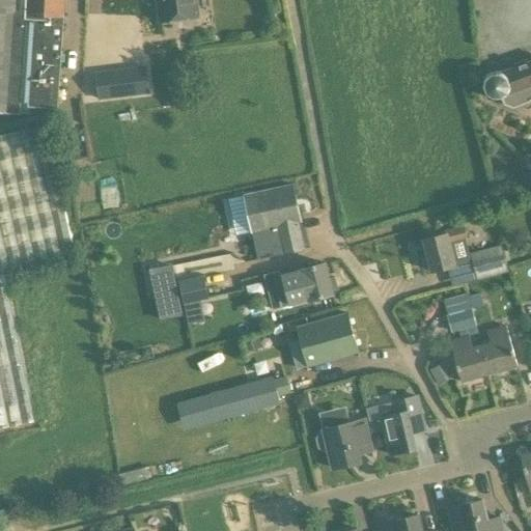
[(0,0),(0,112),(20,114),(20,106),(57,109),(64,0),(0,0)]
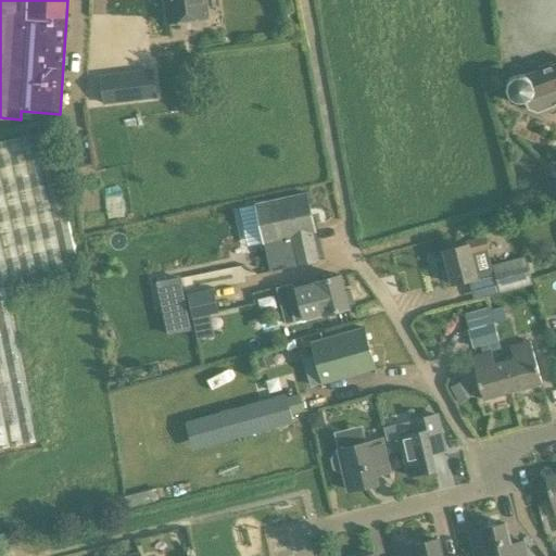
[(203,0),(164,0),(167,24),(206,21),(203,0)]
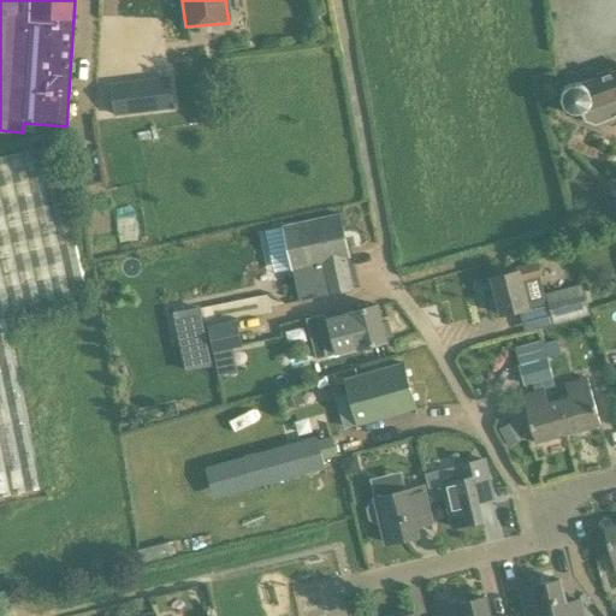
[(615,117),(615,116),(615,70),(600,76),(576,86),(570,87),(566,88),(562,92),(560,96),(560,100),(560,102),(561,106),(562,108),(564,111),(567,113),(569,116),(573,116),(575,116),(579,116),(580,114),(582,122),(594,126),(615,118),(615,117)]
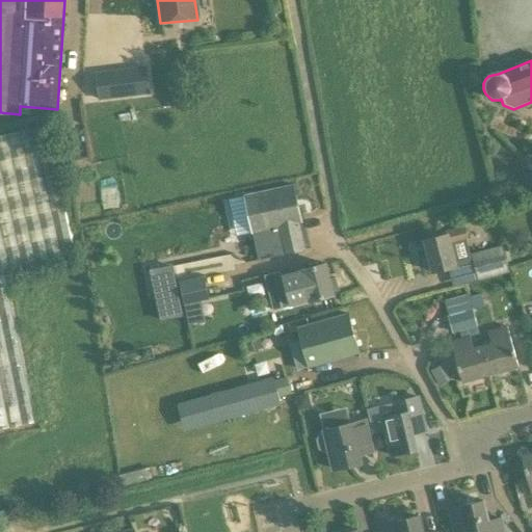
[(145,68),(96,73),(99,99),(149,92),(145,68)]
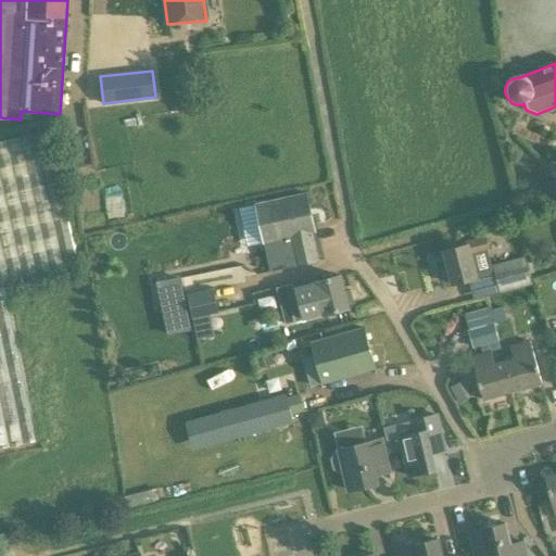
[(0,288),(79,270),(48,130),(0,139),(0,447),(39,440),(9,299),(0,300),(0,288)]
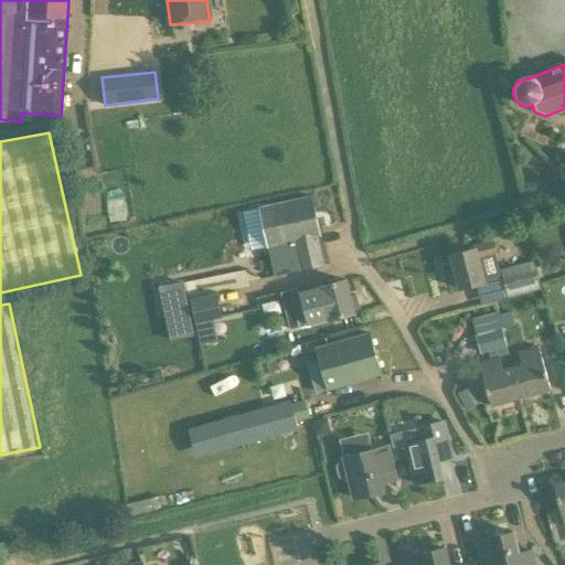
[(300,269),(322,265),(316,236),(319,235),(310,196),(259,208),(267,246),(294,241),(300,269)]
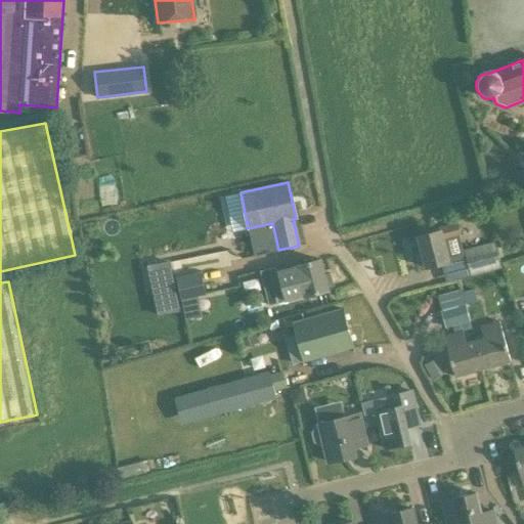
[(422,267),(425,266),(448,261),(442,238),(460,233),(457,223),(439,228),(440,230),(418,236),(421,249),(418,250),(415,254),(417,264),(422,267)]
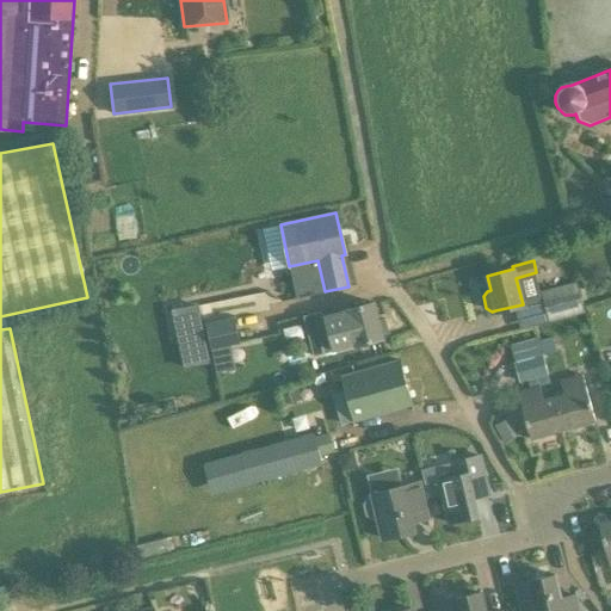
[(575,282),(539,291),(542,300),(544,312),(548,322),(584,313),(581,302),(575,282)]
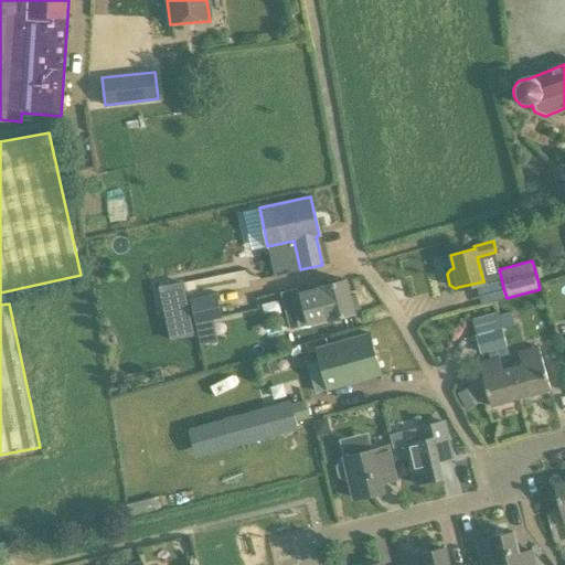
[(309,290),(309,289),(299,292),(294,289),(279,292),(289,329),(317,322),(317,321),(328,318),(329,319),(353,312),(344,279),(320,286),(320,287),(309,290)]
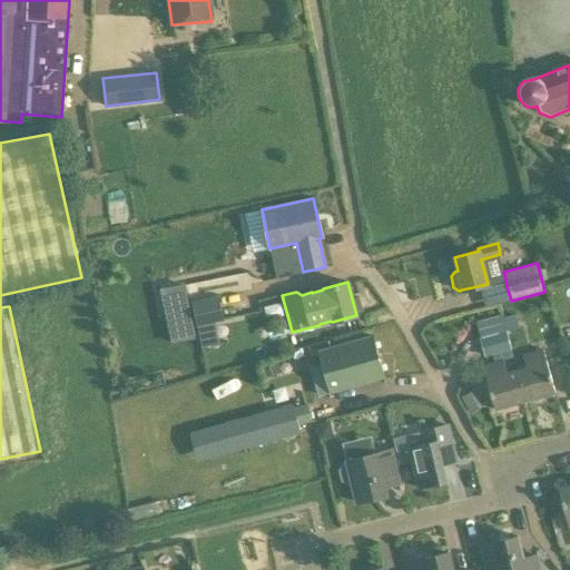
[(172,344),(194,338),(183,284),(160,288),(172,344)]
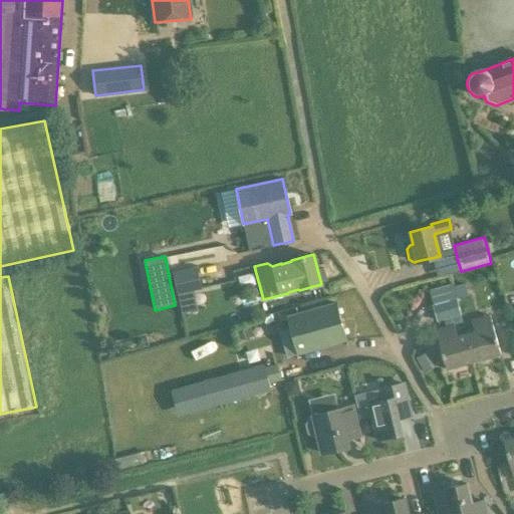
[(174,274),(178,294),(192,291),(197,290),(202,289),(197,269),(174,274)]
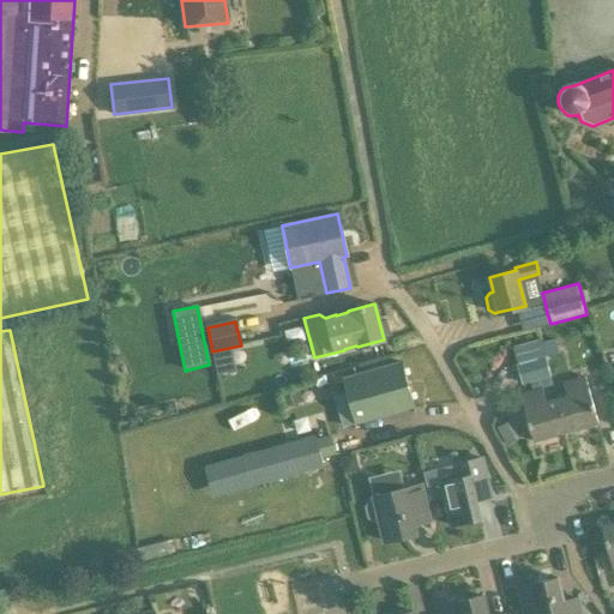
[(555,338),(540,343),(545,357),(559,353),(555,338)]
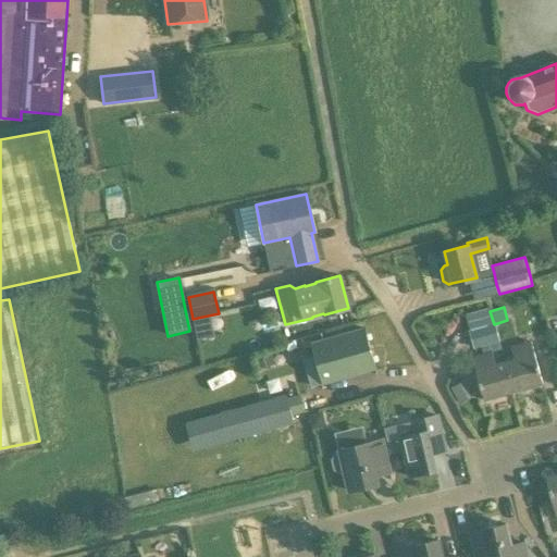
[(468,331),(472,349),(498,342),(494,324),(468,331)]
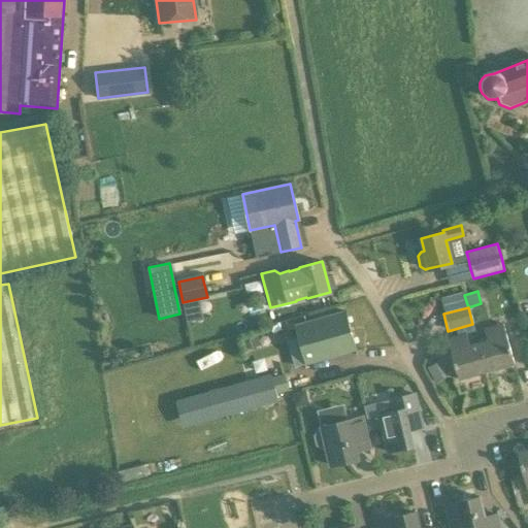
[(288,342),(294,366),(355,349),(344,311),(295,326),(298,339),(288,342)]
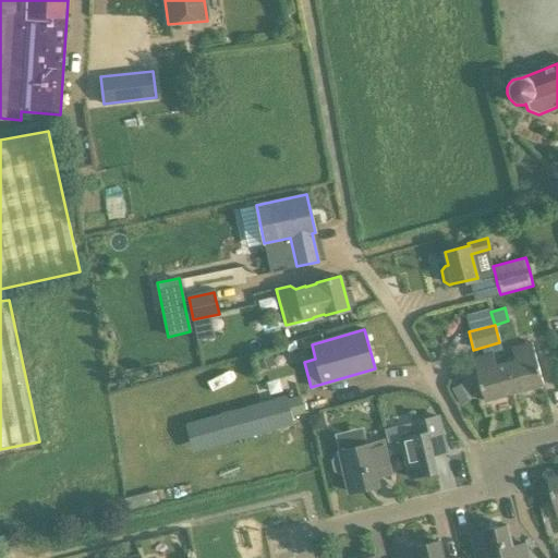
[(505,363),(513,392),(543,385),(531,342),(511,348),(514,360),(505,363)]
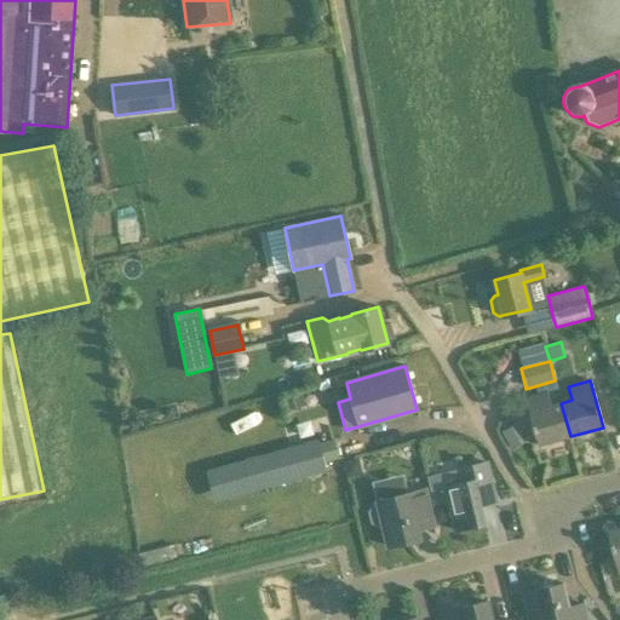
[(300,391),(282,397),(286,411),(304,405),(300,391)]
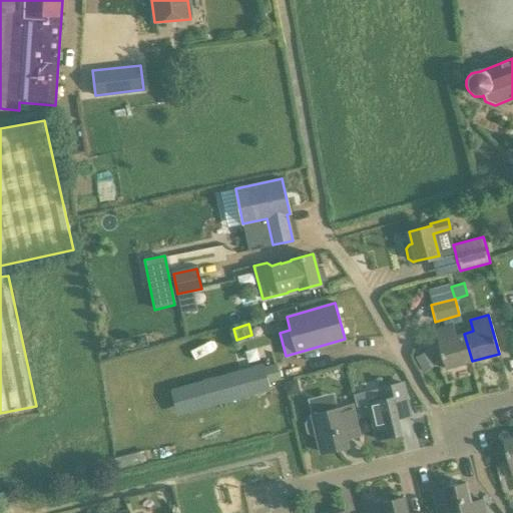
[(453,325),(434,330),(445,369),(472,361),(464,334),(456,336),(453,325)]
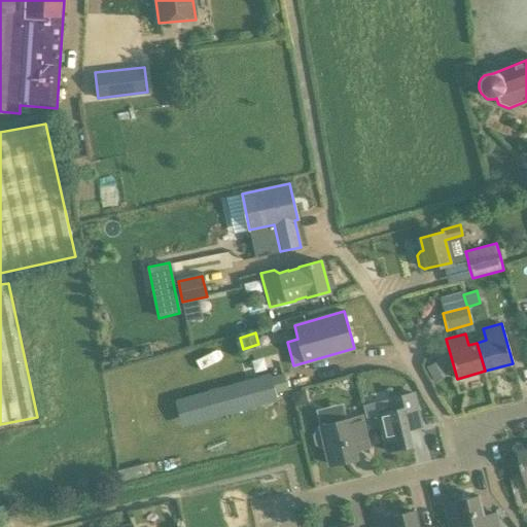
[(254,399),(287,390),(283,374),(250,382),(250,383),(246,384),(250,399),(254,398),(254,399)]
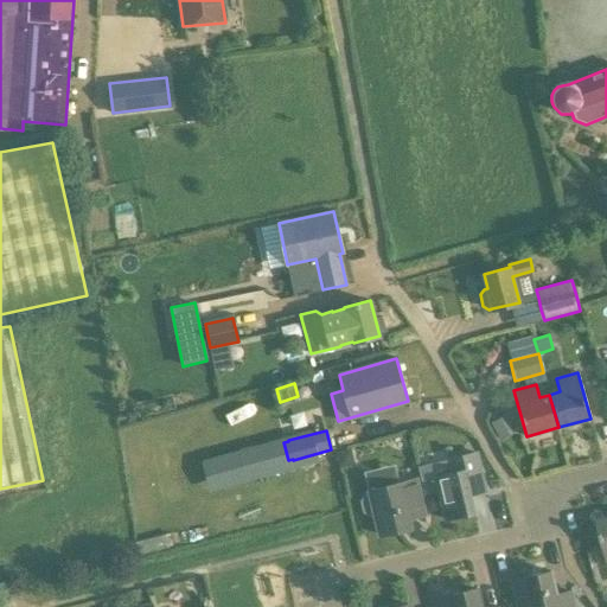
[(349,448),(336,452),(338,466),(352,462),(349,448)]
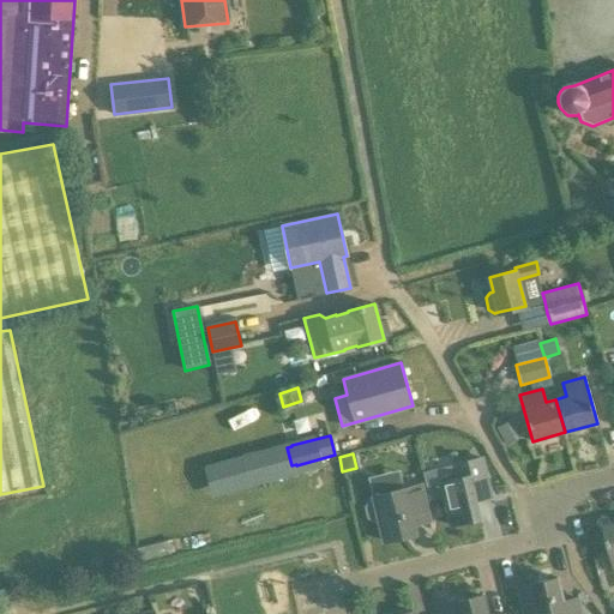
[(450,525),(481,518),(474,492),(489,488),(482,458),(452,465),(456,480),(440,483),(450,525)]
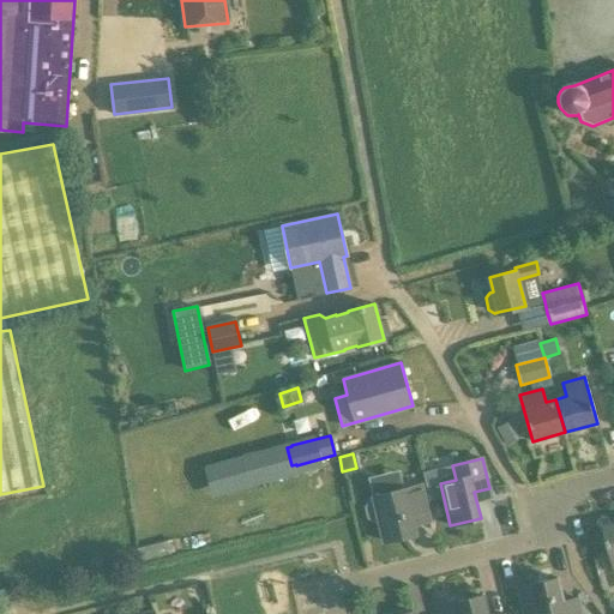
[(426,486),(429,501),(444,498),(440,483),(426,486)]
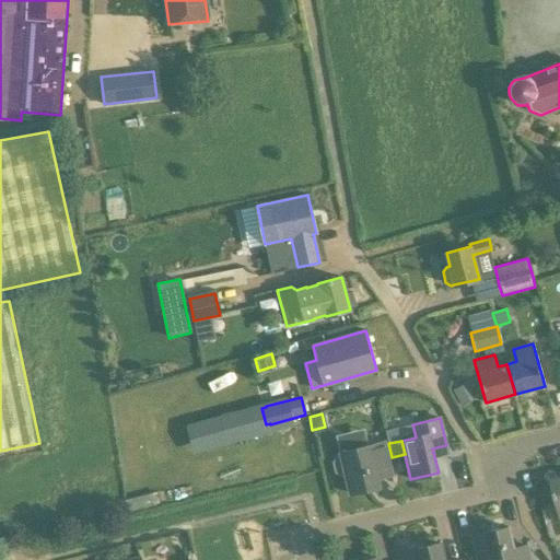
[(335,473),(339,476),(346,474),(350,493),(378,487),(376,478),(392,475),(384,442),(340,453),(341,456),(335,457),(333,463),(335,473)]
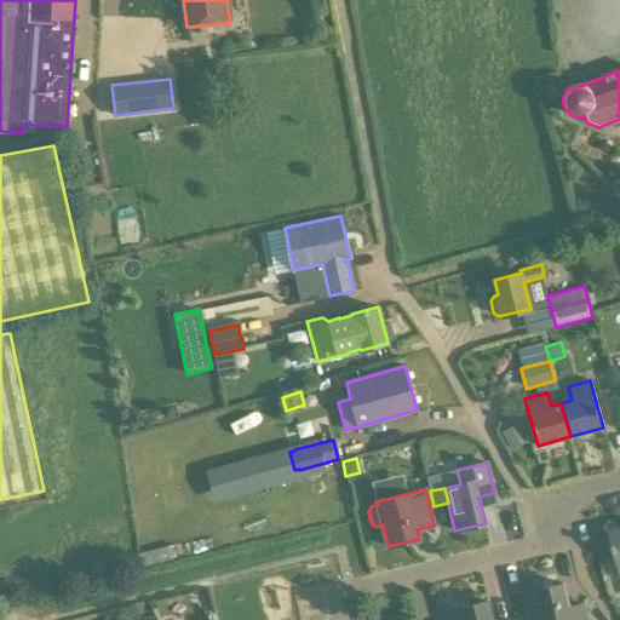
[(619,528),(607,532),(619,579),(619,578),(619,528)]
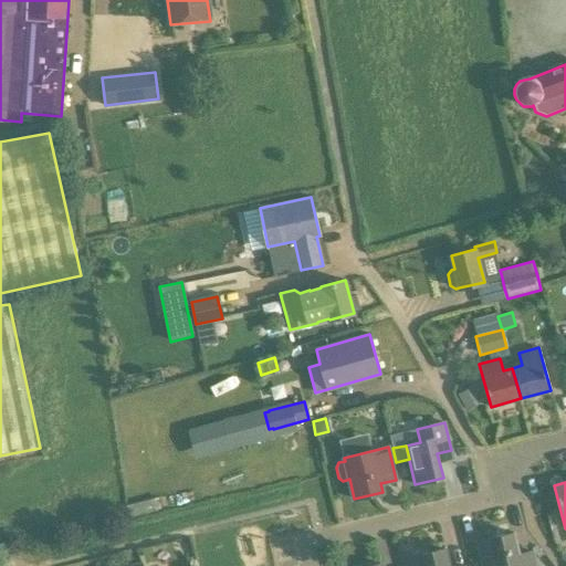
[(482,565),(535,565),(532,552),(519,555),(513,533),(478,541),(482,565)]
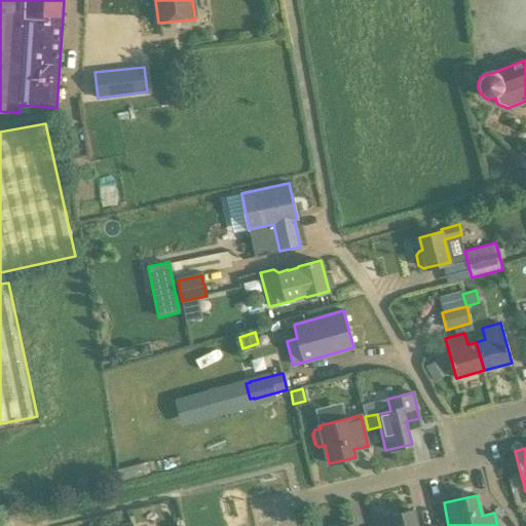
[(416,525),(413,510),(384,517),(385,525),(416,525)]
